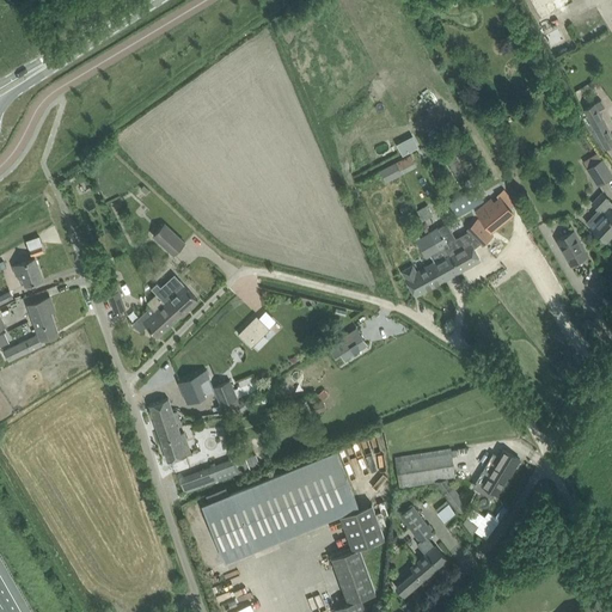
[(530,0),(542,19),(551,14),(558,10),(554,1),(552,0),(530,0)]
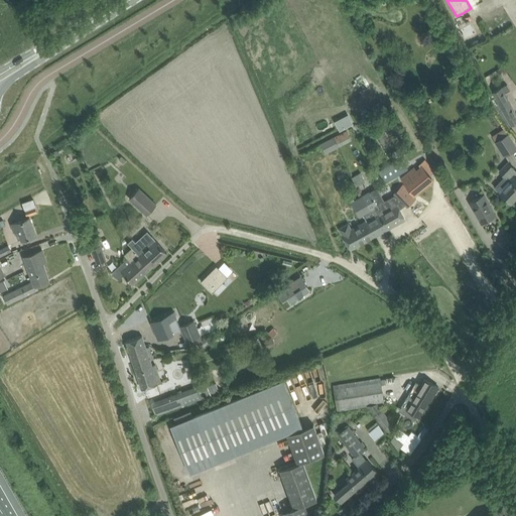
[(476,33),(471,23),(460,29),(465,39),(476,33)]
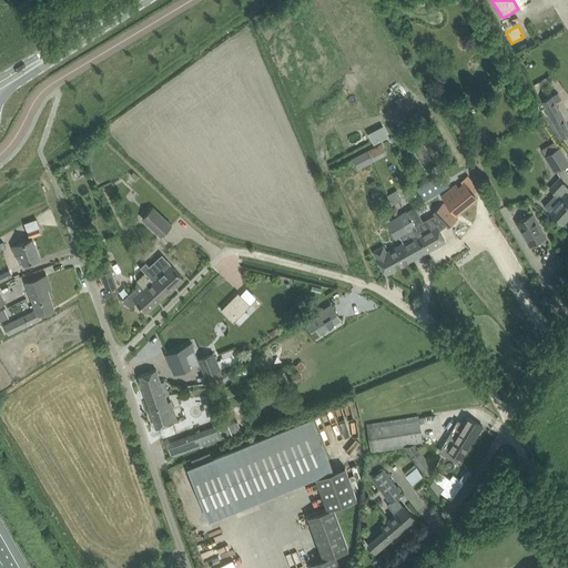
[(540,102),(539,103),(541,105),(540,107),(543,112),(548,121),(553,119),(553,120),(561,137),(563,138),(567,134),(567,124),(561,113),(556,102),(561,99),(559,94),(558,92),(551,95),(543,101),(540,102)]
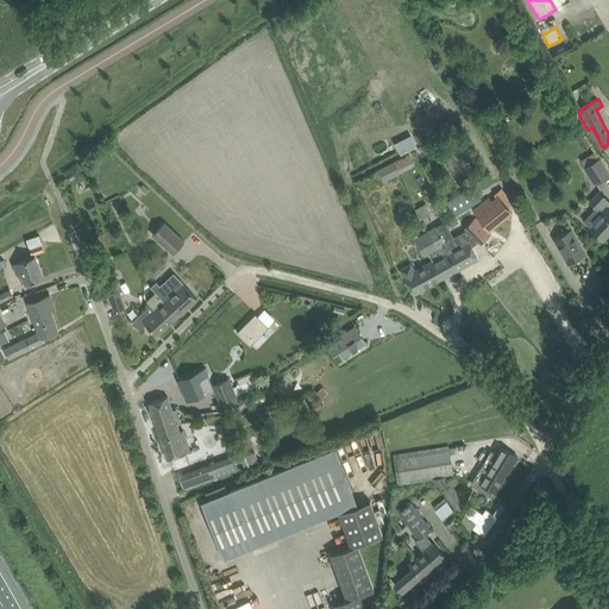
[(482,130),(493,148),(503,142),(494,124),(482,130)]
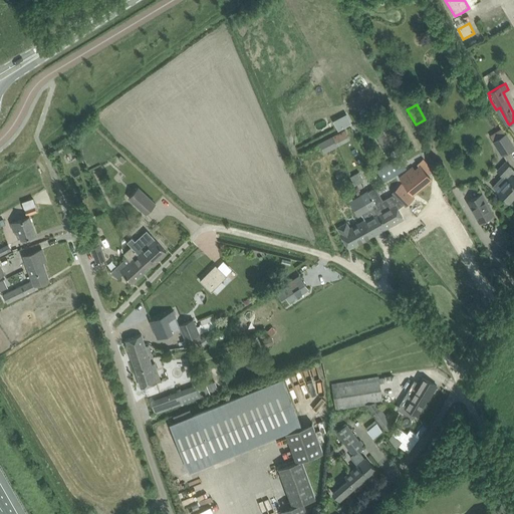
[(347,113),(332,120),(338,131),(352,123),(347,113)]
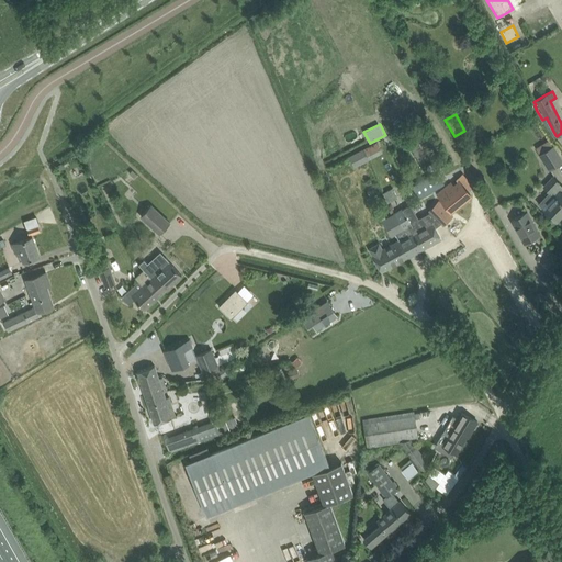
[(538,152),(553,144),(551,138),(536,147),(538,152)]
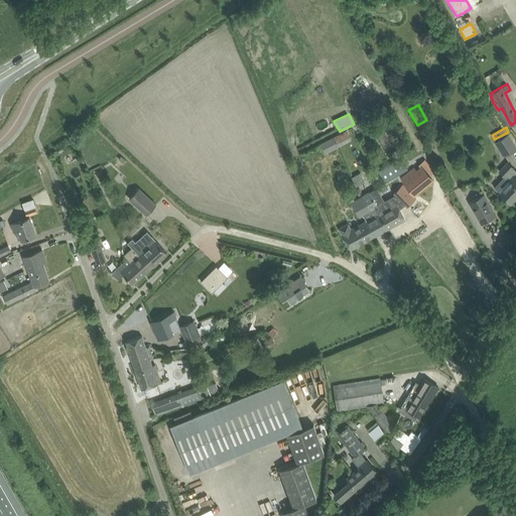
[(347,130),(334,137),(339,146),(351,139),(347,130)]
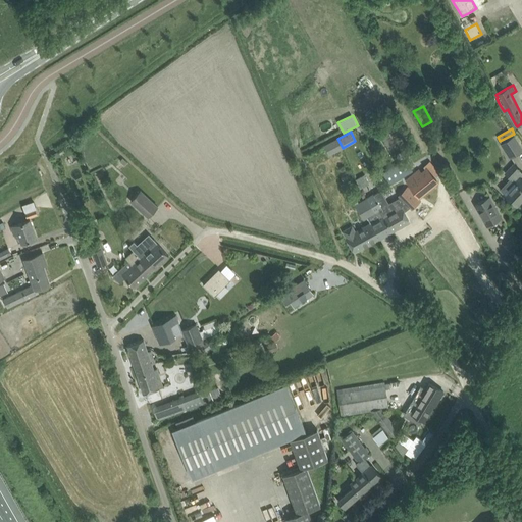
[(521,149),(521,148),(514,136),(502,144),(511,157),(521,149)]
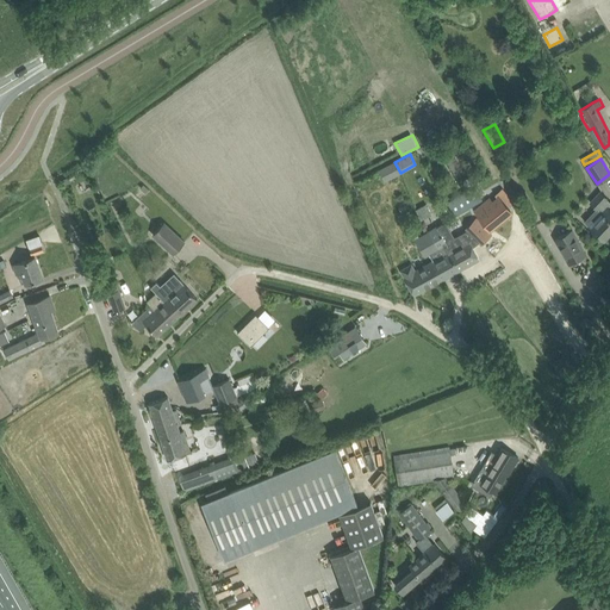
[(474,186),(448,203),(455,215),(481,198),(474,186)]
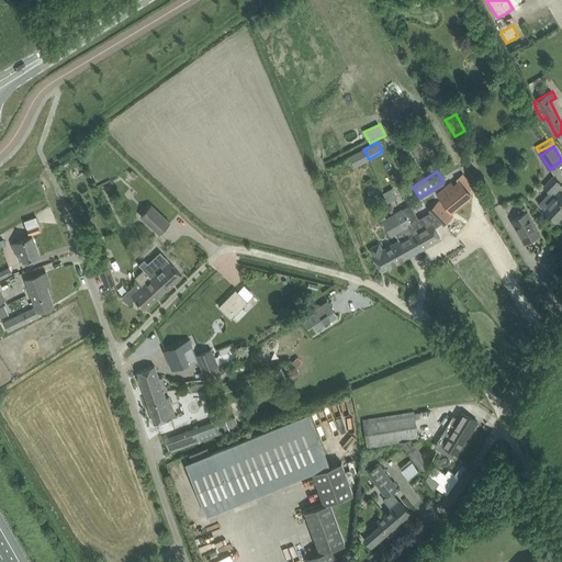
[(451,183),(438,194),(451,211),(471,194),(467,190),(471,186),(462,176),(457,180),(459,182),(453,187),(451,183)]
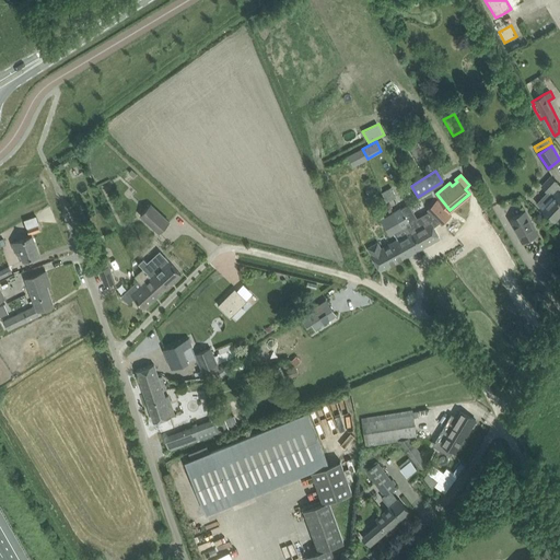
[(553,197),(543,209),(549,214),(548,216),(549,218),(550,217),(553,220),(559,212),(559,184),(551,176),(543,186),(553,197)]
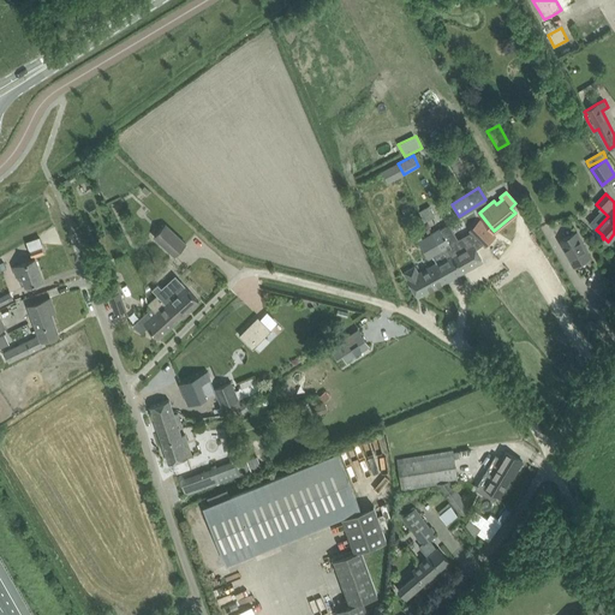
[(478,222),(470,230),(472,232),(483,244),(485,246),(495,237),(481,221),(479,221),(478,222)]
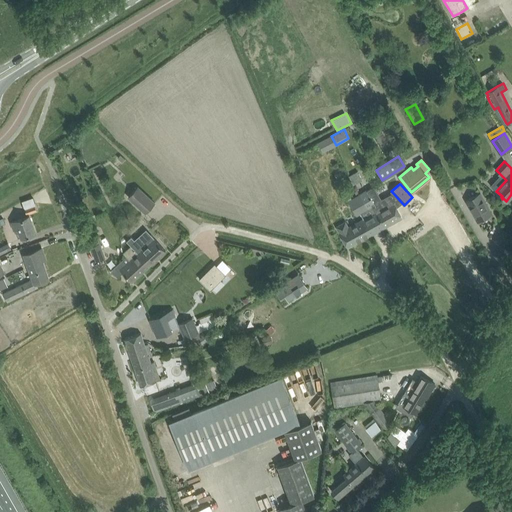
[(155,203),(137,187),(128,196),(146,213),(155,203)]
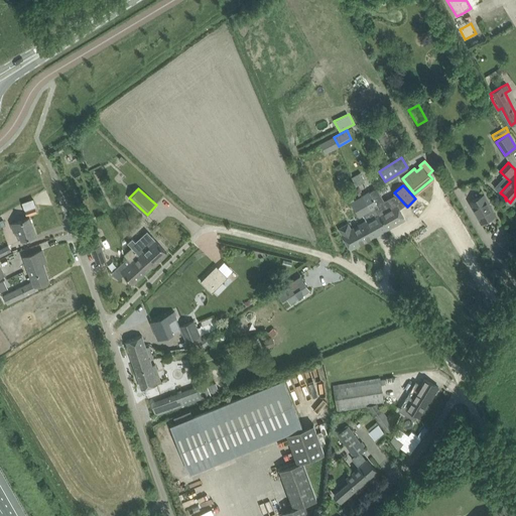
[(373,237),(389,229),(378,208),(379,208),(378,206),(370,192),(363,196),(371,211),(363,216),(366,221),(365,221),(365,222),(373,237)]
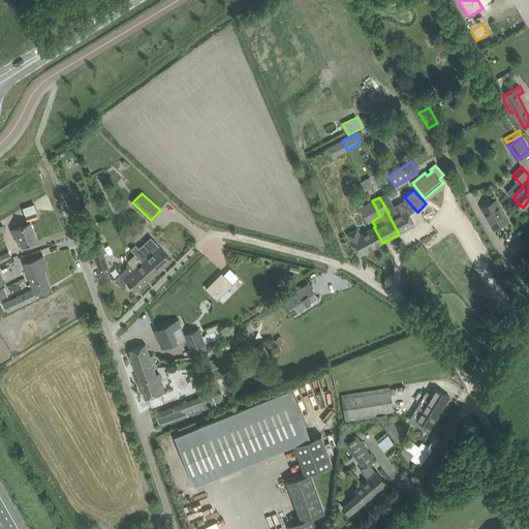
[(406,199),(387,211),(389,213),(387,213),(399,235),(415,225),(410,216),(410,215),(415,210),(406,199)]
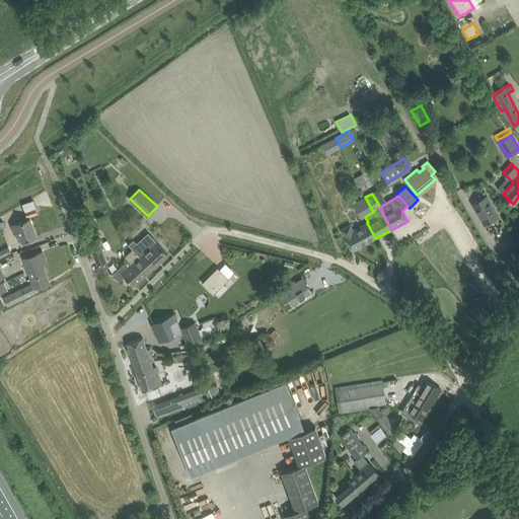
[(485,225),(499,217),(487,196),(472,204),(485,225)]
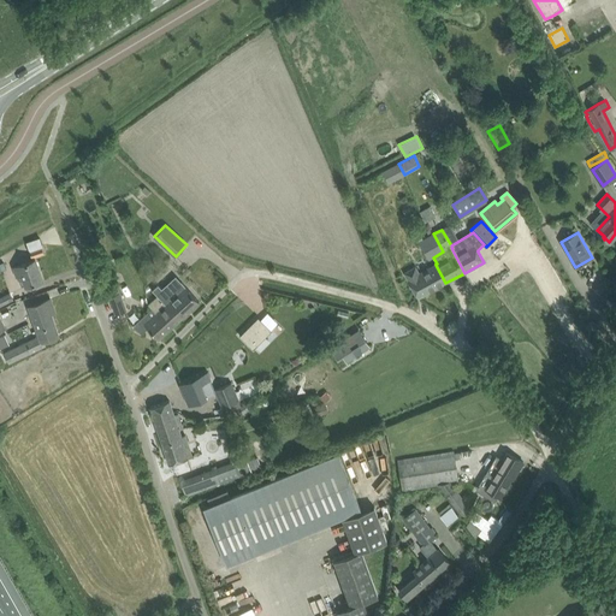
[(443,252),(433,234),(420,242),(430,260),(434,256),(443,252)]
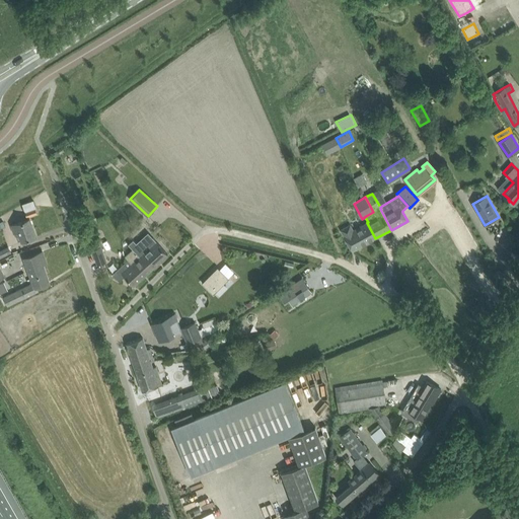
[(27,217),(28,217),(39,213),(35,206),(24,210),(27,217)]
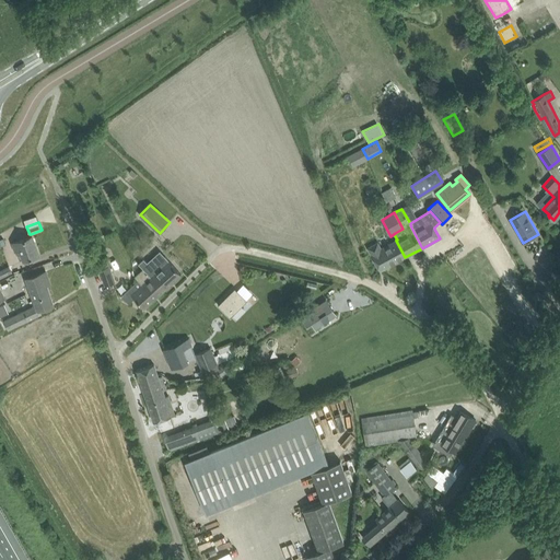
[(25,259),(28,258),(39,255),(32,236),(12,243),(15,252),(21,249),(25,259)]
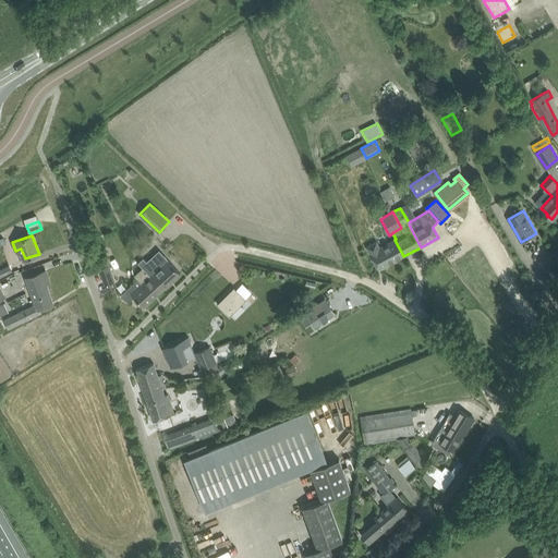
[(379,270),(403,256),(395,240),(379,247),(376,242),(366,247),(379,270)]
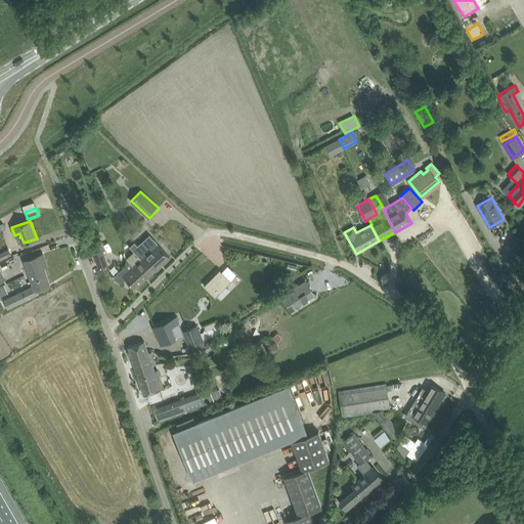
[(98,237),(86,242),(91,253),(93,252),(98,266),(107,263),(98,237)]
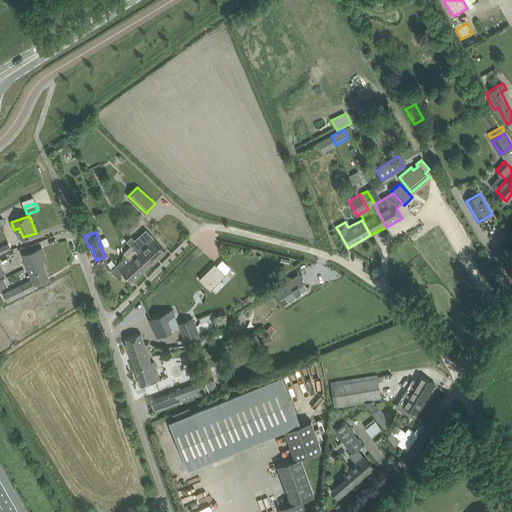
[(132,236),(127,241),(138,253),(141,256),(141,257),(149,266),(166,251),(151,235),(140,245),(132,236)]
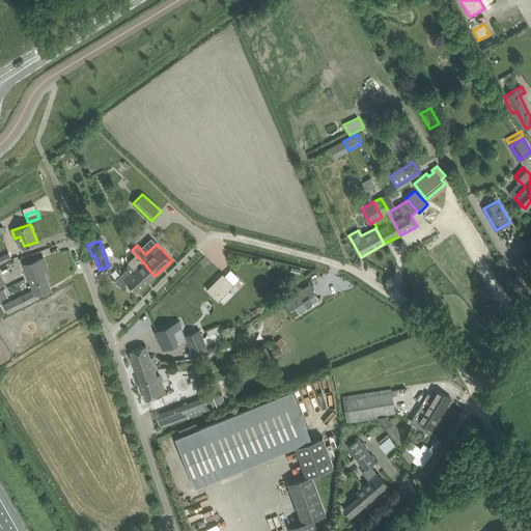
[(8,252),(0,256),(0,263),(11,258),(8,252)]
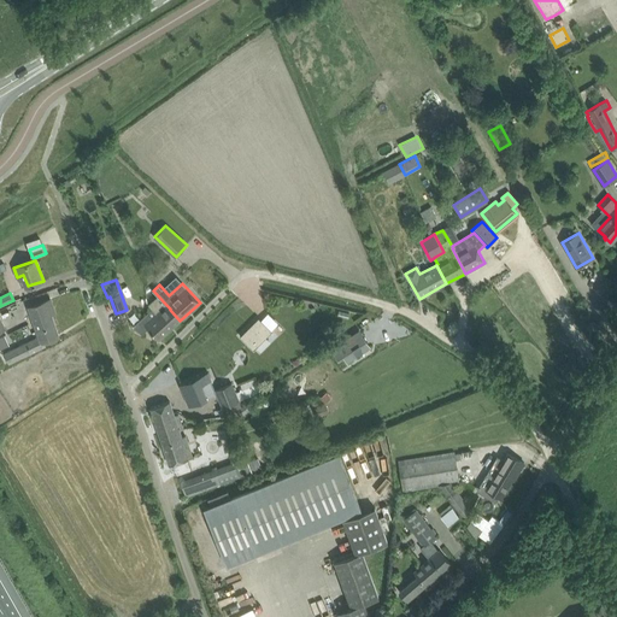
[(40,336),(27,342),(27,344),(30,352),(31,352),(45,346),(42,341),(58,335),(51,316),(48,309),(53,307),(50,299),(39,304),(29,306),(37,330),(40,336)]
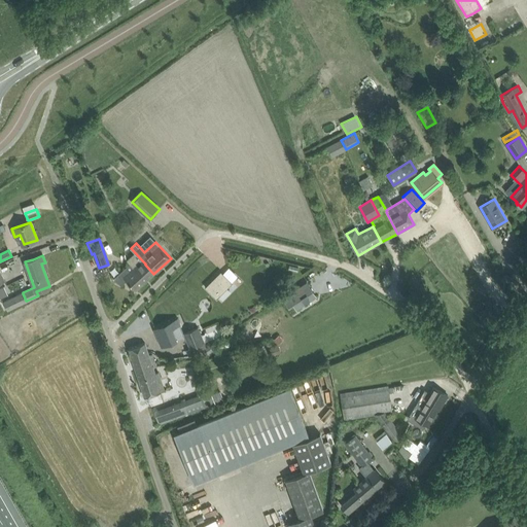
[(145,264),(142,260),(134,268),(130,264),(114,278),(121,285),(128,280),(136,290),(153,274),(145,265),(145,264)]
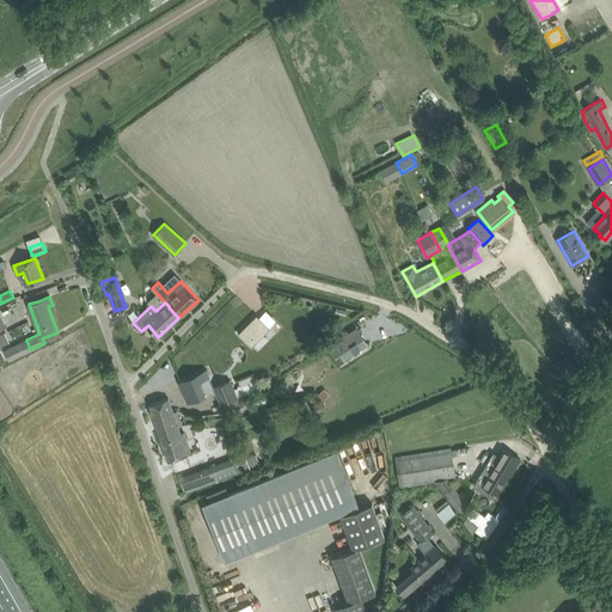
[(252,347),(270,328),(257,314),(238,334),(252,347)]
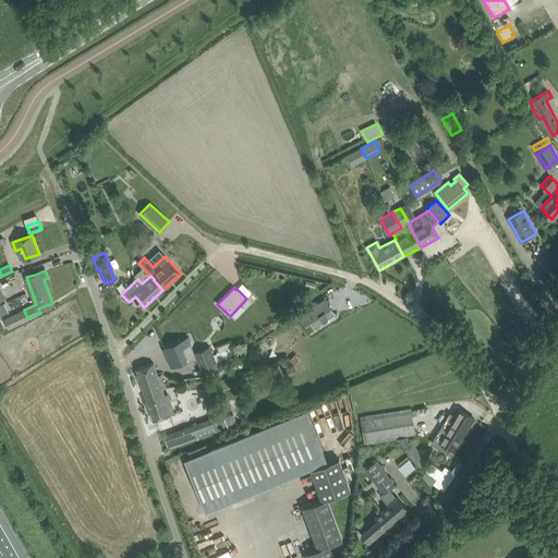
[(325,300),(304,314),(311,323),(313,327),(322,322),(329,317),(335,314),(331,308),(325,300)]
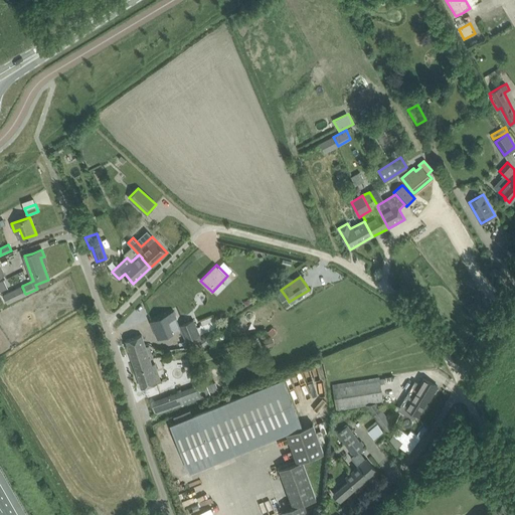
[(9,293),(4,295),(8,303),(12,300),(25,294),(22,287),(9,293)]
